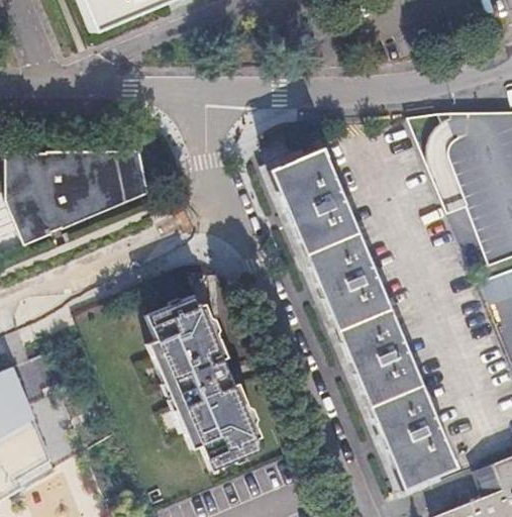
[(81,0),(100,37),(187,0),(81,0)]
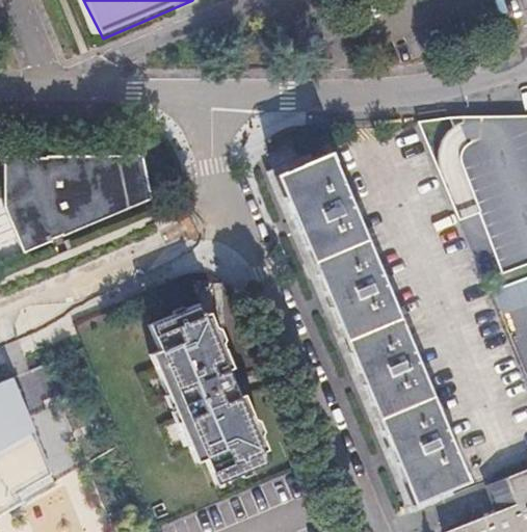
[(45,156),(7,157),(6,205),(27,254),(61,238),(154,198),(147,155),(45,156)]
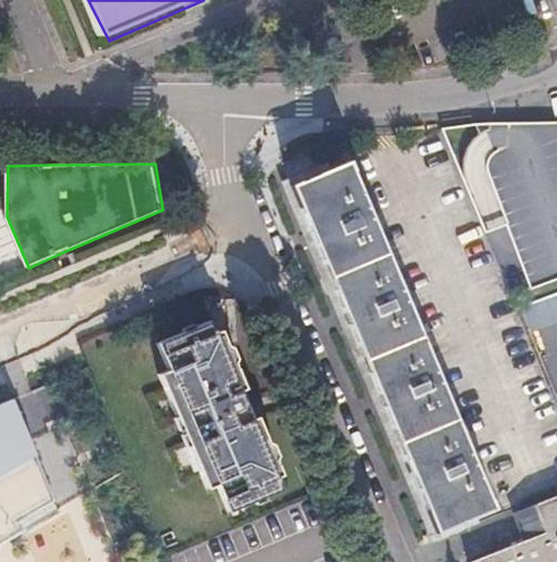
[(357,165),(297,189),(312,226),(348,313),(382,394),(416,479),(439,532),(499,507),(357,165)]
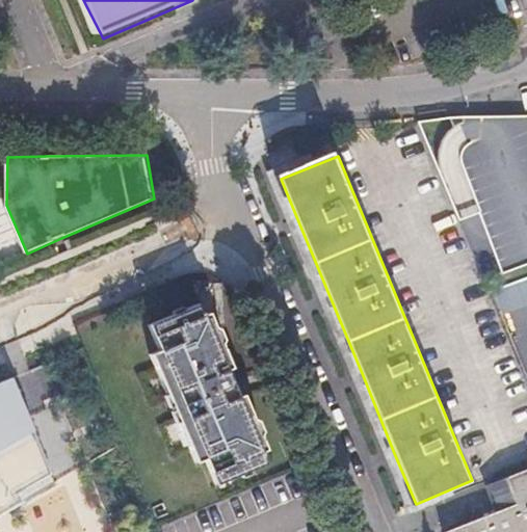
[(509,315),(526,307),(526,280),(500,291),(509,315)]
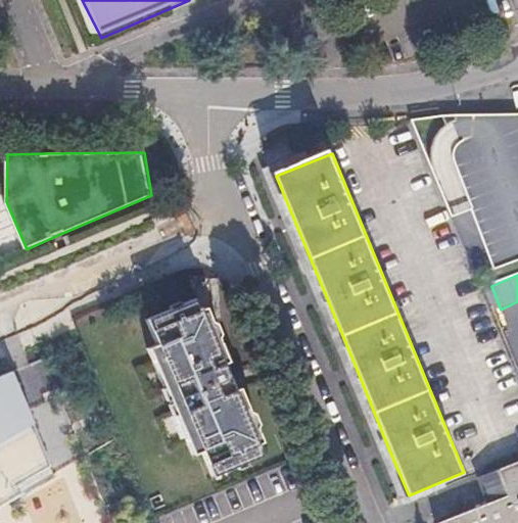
[(148,319),(158,343),(151,346),(197,456),(206,452),(217,474),(263,456),(196,298),(148,319)]
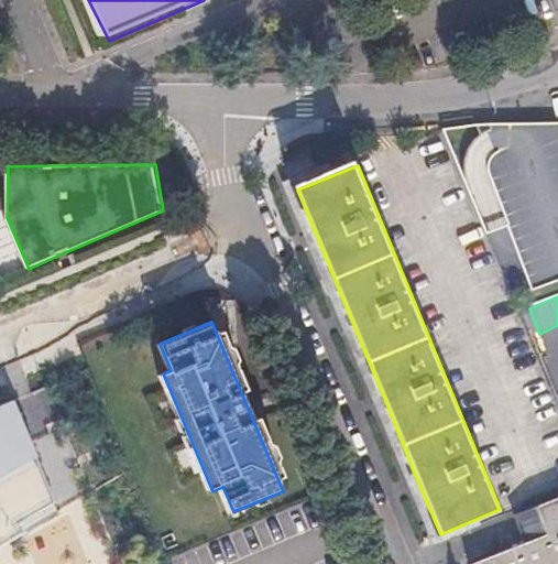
[(0,540),(54,509),(10,403),(0,407),(0,540)]
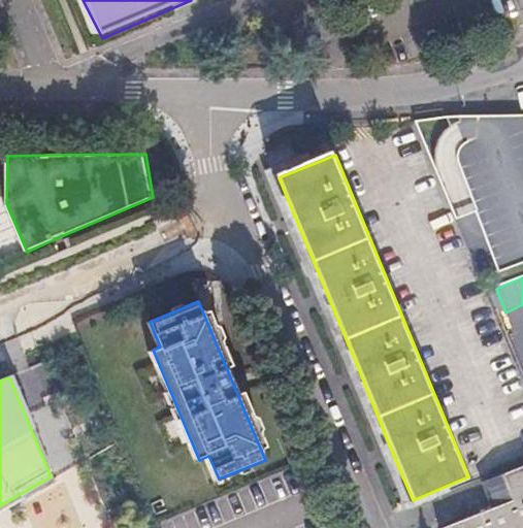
[(333,527),(306,461),(162,521),(165,527),(333,527)]
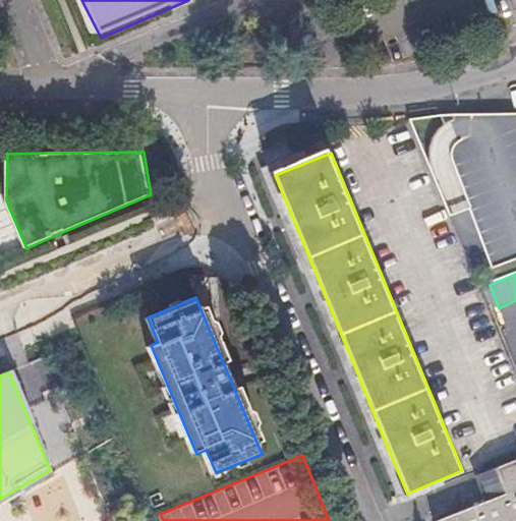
[(494,498),(439,518),(440,520),(515,520),(515,458),(483,471),(494,498)]
